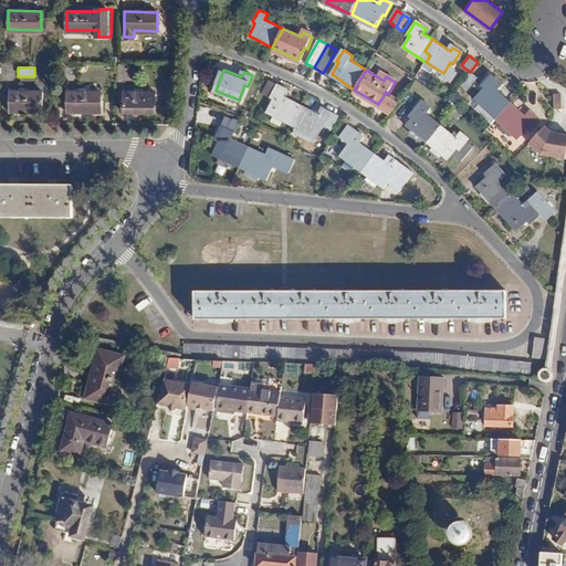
[(460,80),(465,88),(478,81),(472,72),(460,80)]
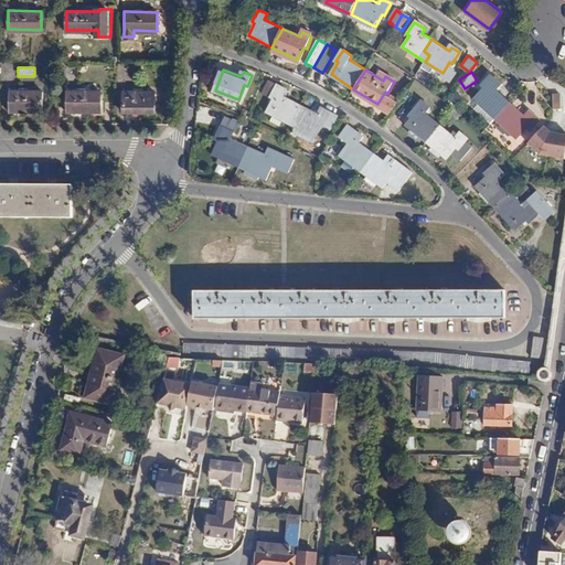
[(471,98),(494,121),(511,105),(496,91),(499,85),(490,78),(471,98)]
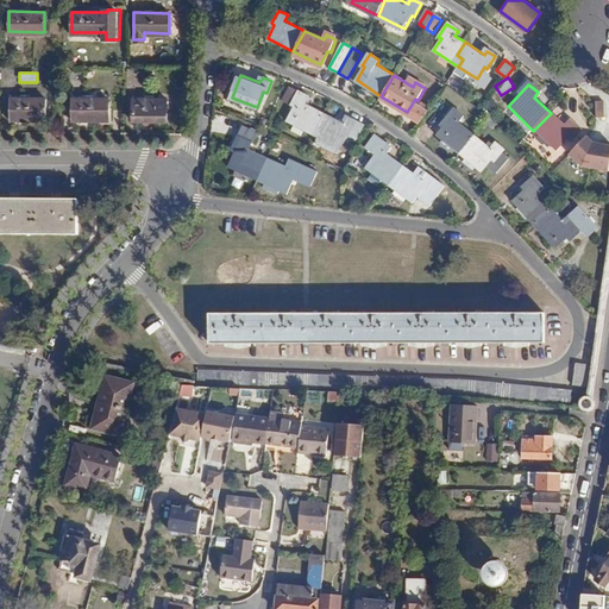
[(283,102),(292,107),(299,94),(289,89),(283,102)]
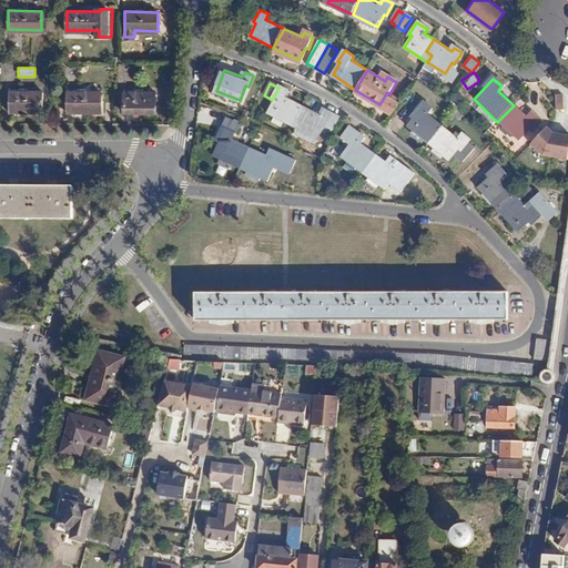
[(287,92),(279,88),(272,100),(274,101),(267,113),(292,127),(303,107),(285,97),(287,92)]
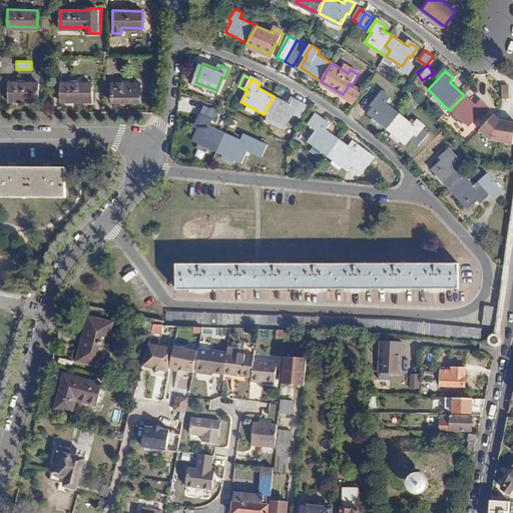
[(36,83),(6,83),(6,99),(36,100),(36,83)]
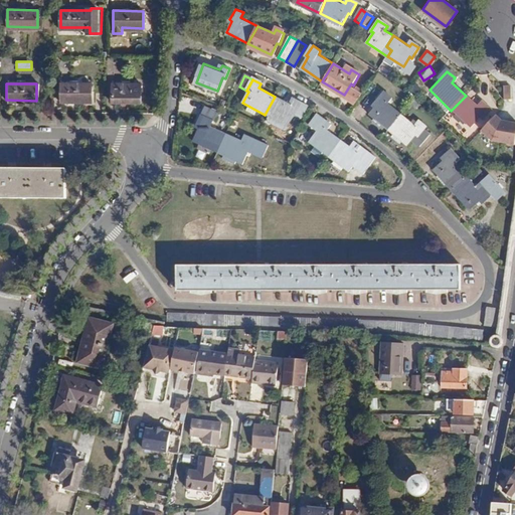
[(89,83),(59,83),(59,101),(89,101),(89,83)]
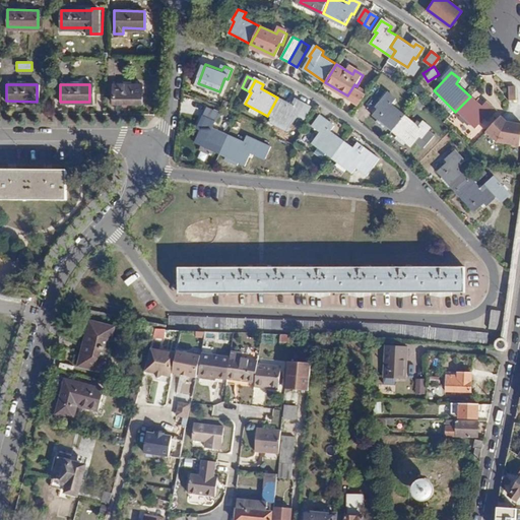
[(143,85),(113,84),(113,102),(143,103),(143,85)]
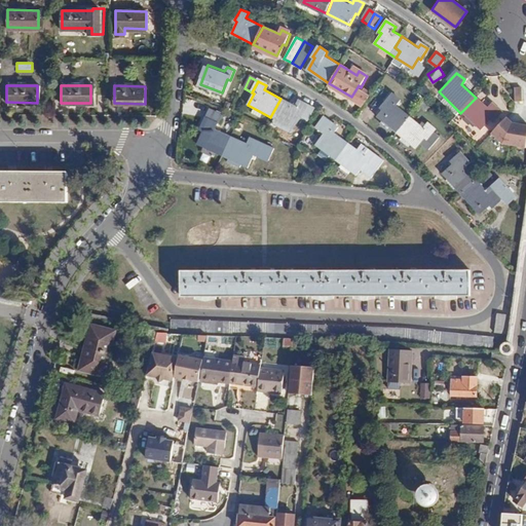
[(370,98),(362,92),(354,101),(363,108),(370,98)]
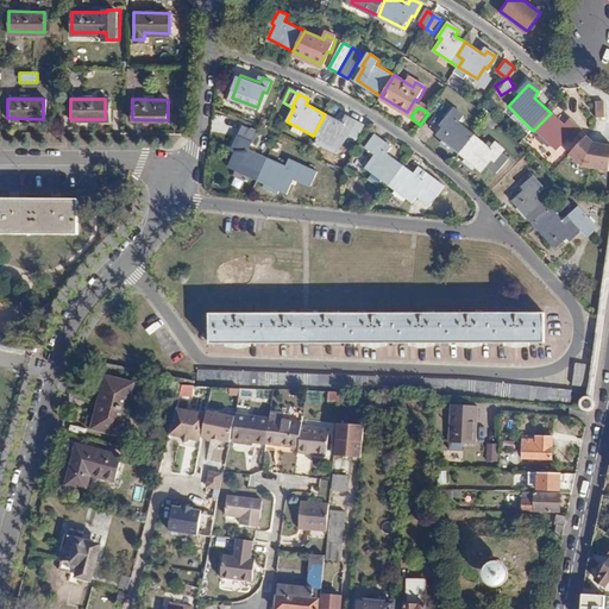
[(466,114),(457,107),(446,119),(449,121),(439,132),(445,137),(443,139),(452,149),(454,146),(460,151),(477,135),(460,120),(466,114)]
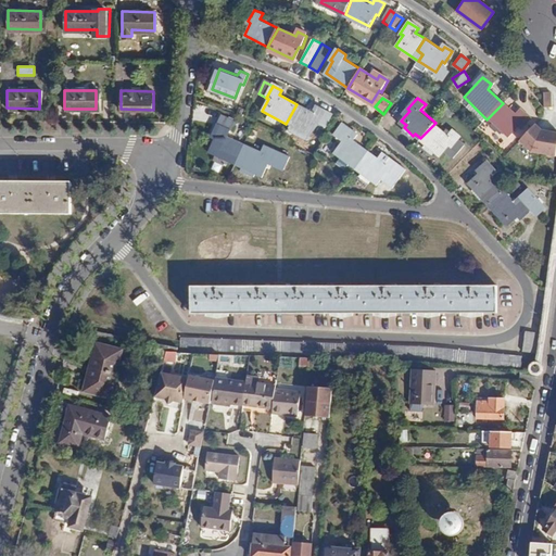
[(517,116),(503,103),(487,119),(512,141),(530,121),(520,112),(517,116)]
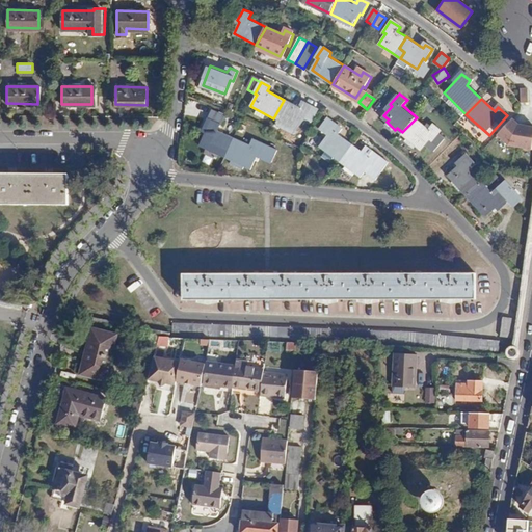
[(297,106),(284,100),(273,118),(296,130),(302,118),(311,124),(318,111),(300,101),(297,106)]
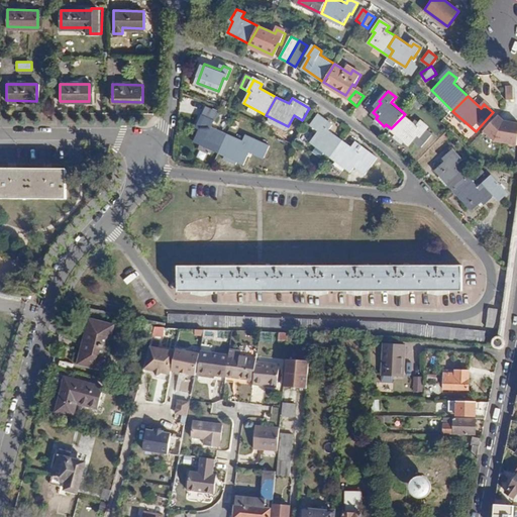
[(206,110),(204,115),(215,120),(217,115),(206,110)]
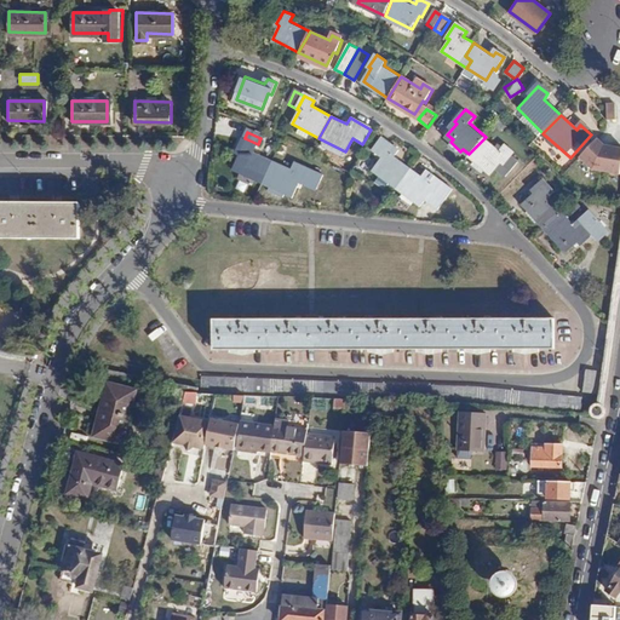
[(400,149),(380,137),(372,150),(383,158),(373,170),(397,187),(412,167),(396,155),(400,149)]
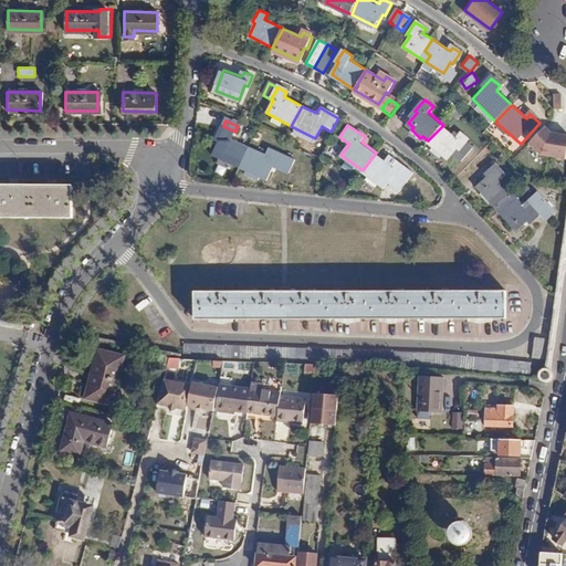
[(459,138),(443,125),(428,140),(449,159),(459,149),(461,150),(470,140),(462,135),(459,138)]
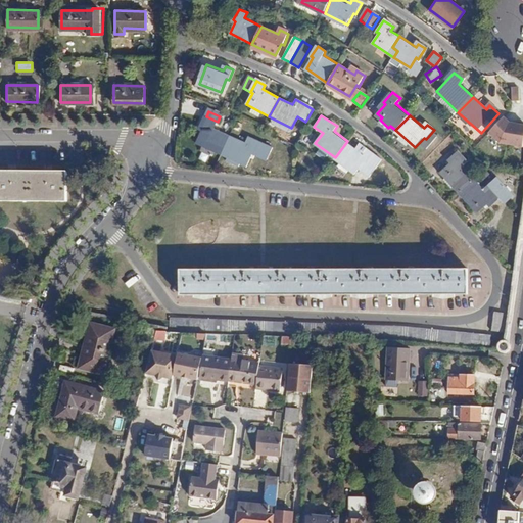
[(218,122),(206,116),(200,129),(205,130),(202,137),(225,148),(234,130),(218,122)]
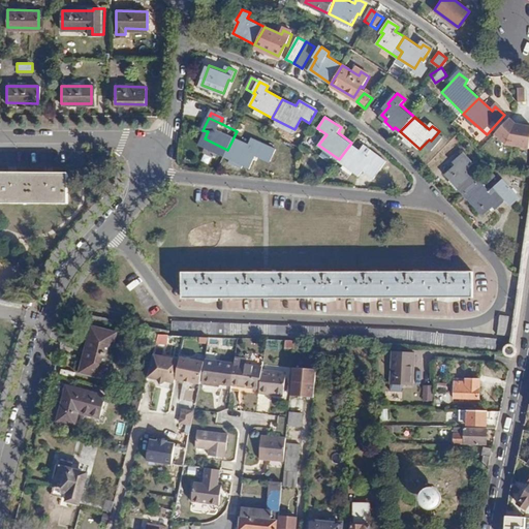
[(528,128),(515,127),(509,122),(494,138),(499,145),(528,150),(528,128)]
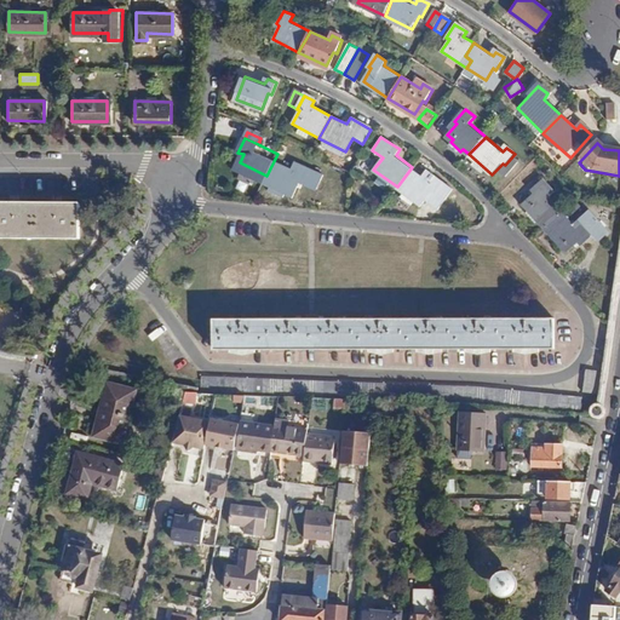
[(297,164),(277,154),(267,176),(294,189),(298,181),(303,183),(313,162),(300,156),(297,164)]
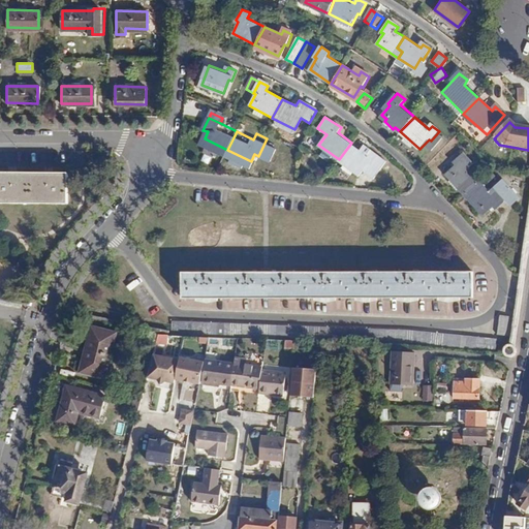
[(367,153),(351,143),(339,159),(361,175),(368,163),(378,172),(386,160),(370,149),(367,153)]
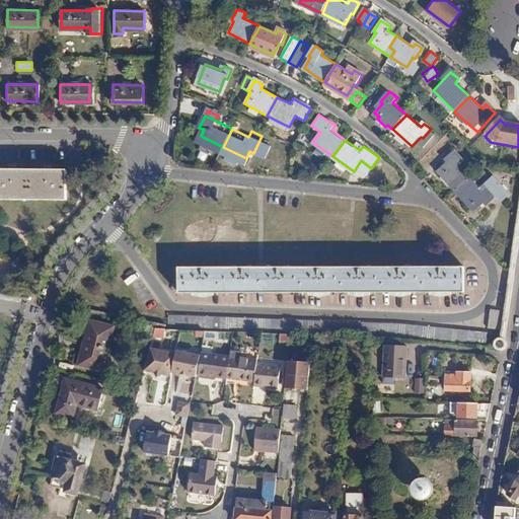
[(445,168),(439,172),(455,192),(470,178),(459,165),(464,161),(456,151),(441,163),(445,168)]
